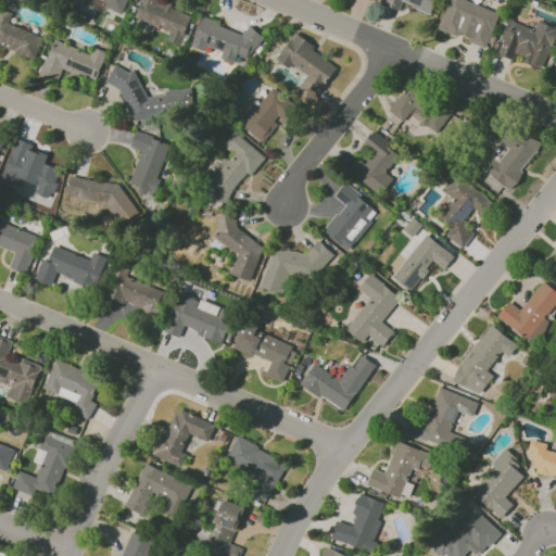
[(139,0),(133,17),(169,32),(166,39),(180,45),(191,14),(159,2),(160,0),(139,0)]
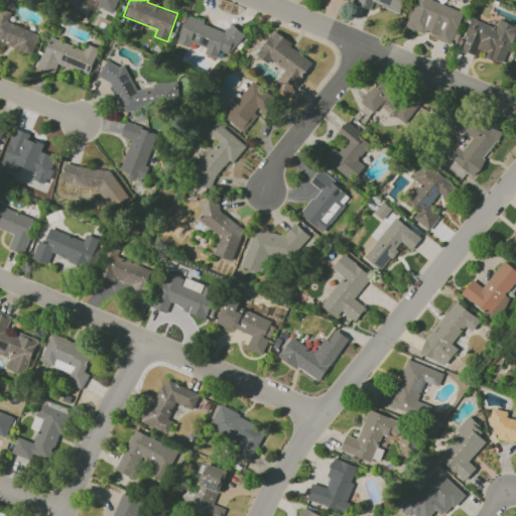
[(359,0),(407,0),(401,15),(375,4),(372,9),(358,3),(359,0)]
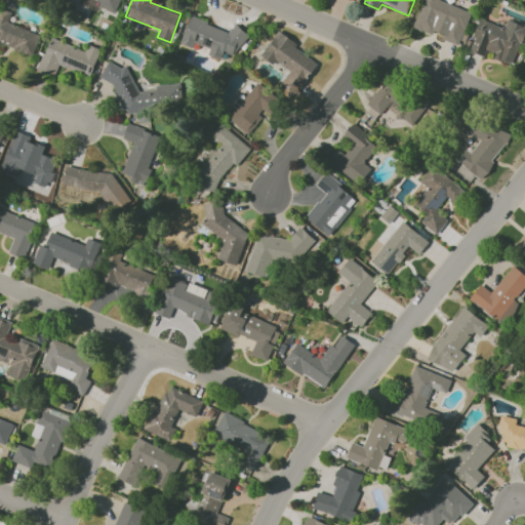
[(425,0),(441,0),(473,13),(458,46),(442,39),(447,27),(439,24),(437,27),(417,18),(425,0)]
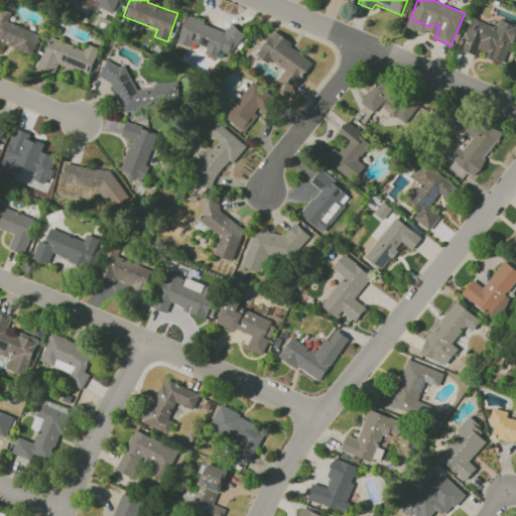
[(39,33),(8,22),(12,12),(0,7),(0,43),(1,42),(32,53),(39,33)]
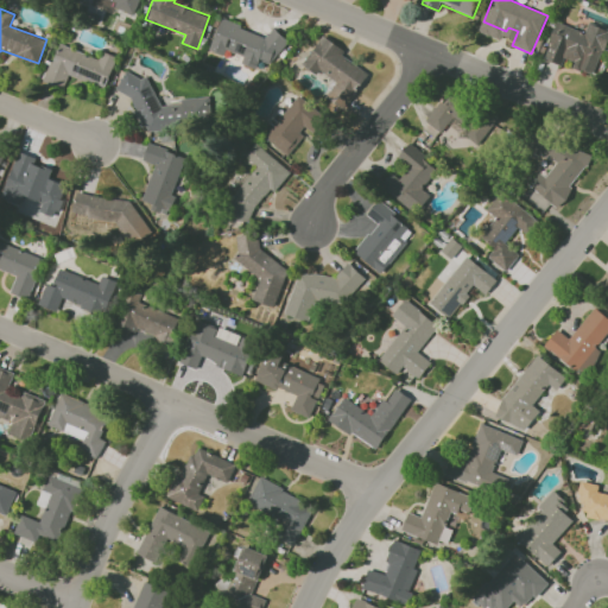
[(274,65),(285,36),(268,30),(267,36),(220,19),(209,50),(223,55),(225,50),(244,56),(240,64),(255,69),(259,59),(274,65)]
